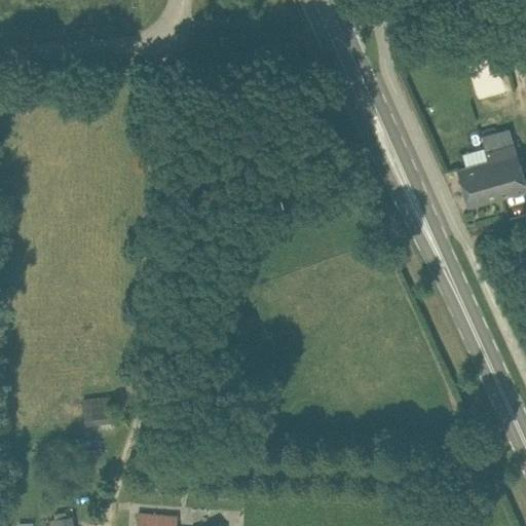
[(496,52),(466,61),(477,100),(506,91),(496,52)]
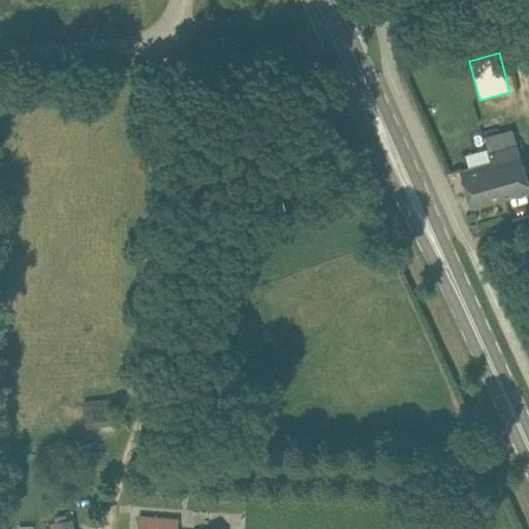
[(528,189),(518,149),(511,129),(484,136),(491,161),(462,169),(461,168),(460,169),(470,206),(471,206),(471,205),(528,189)]
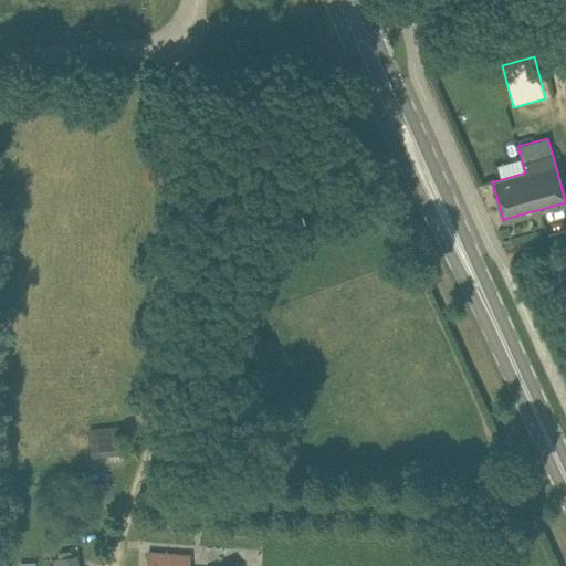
[(119,426),(90,429),(88,429),(91,458),(123,453),(119,426)]
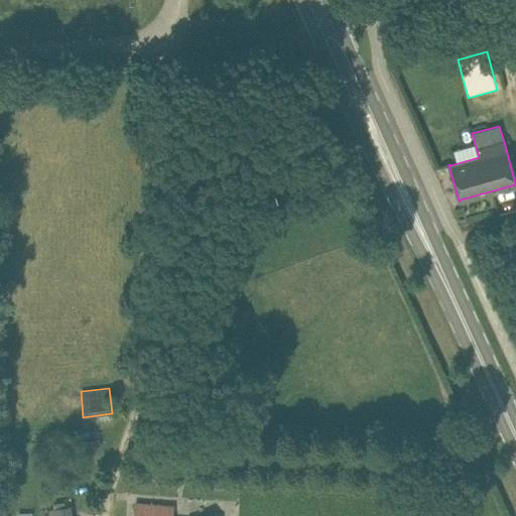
[(134,515),(173,515),(174,506),(135,502),(134,515)]
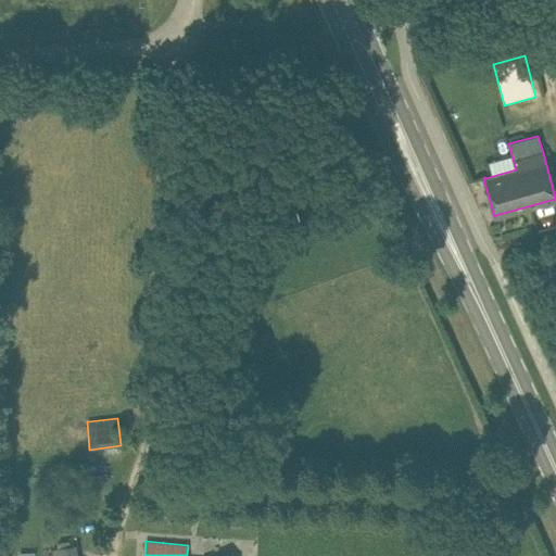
[(77,555),(76,544),(53,547),(52,548),(53,555),(77,555)]
